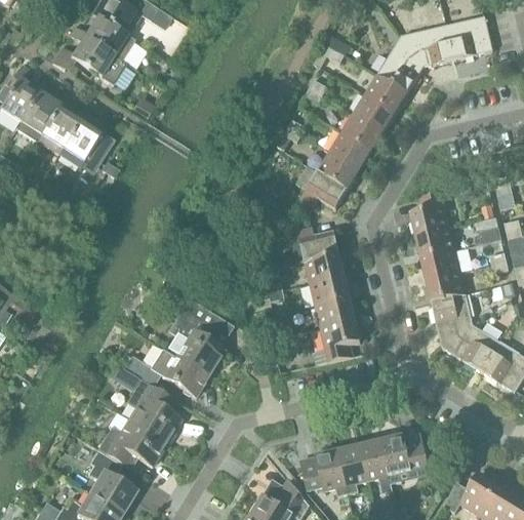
[(0,0),(0,2),(8,8),(13,0),(0,0)]
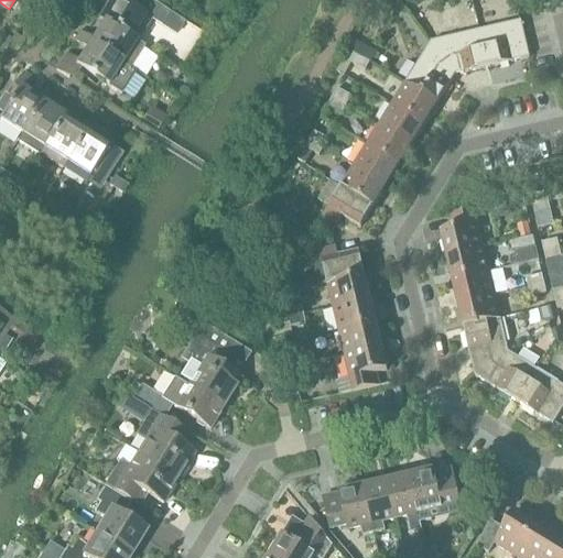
[(105,18),(138,39),(152,15),(128,0),(109,0),(99,15),(105,19),(105,18)]
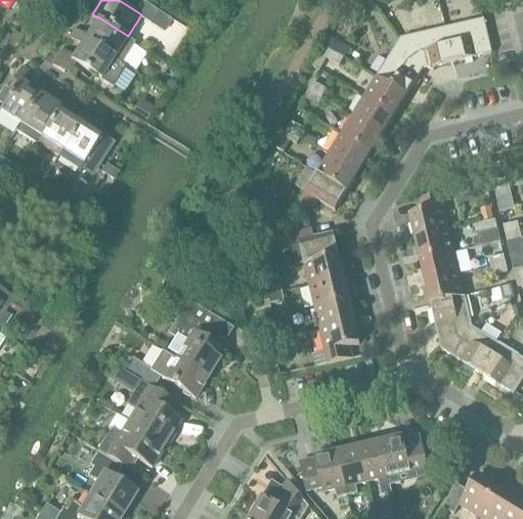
[(135,40),(128,36),(97,16),(97,17),(87,33),(76,26),(70,35),(81,42),(84,37),(122,61),(135,40)]
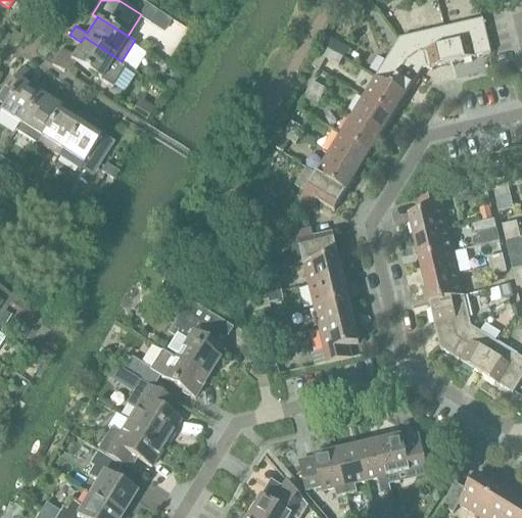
[(448,25),(457,58),(490,50),(482,16),(448,25)]
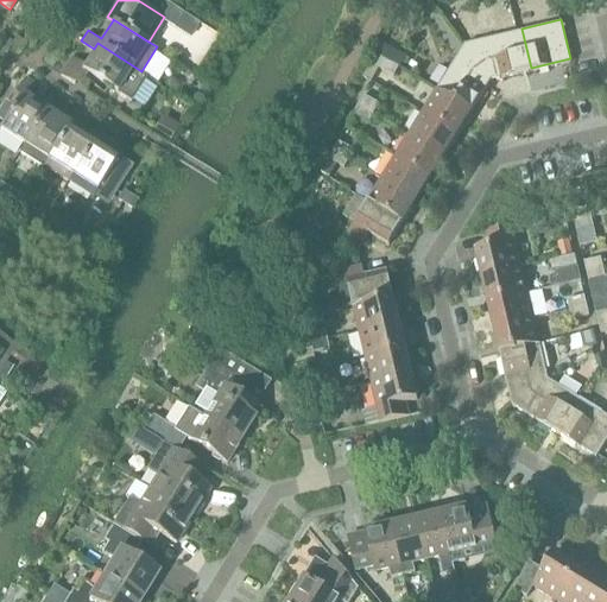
[(488,77),(531,68),(522,29),(462,42),(488,77)]
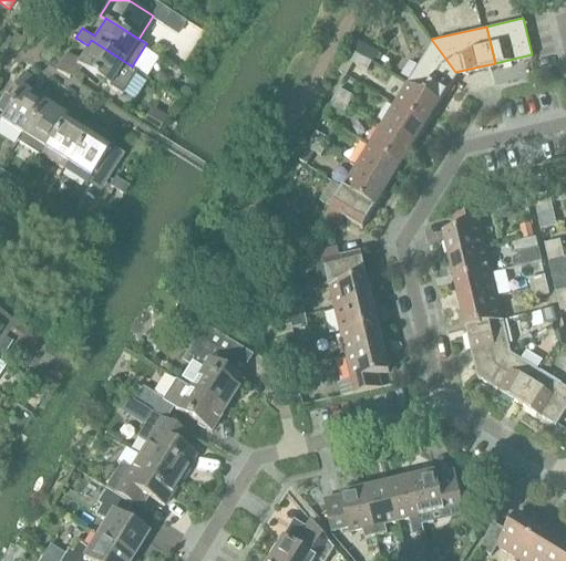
[(352,45),(359,50),(372,59),(377,49),(357,38),(352,45)]
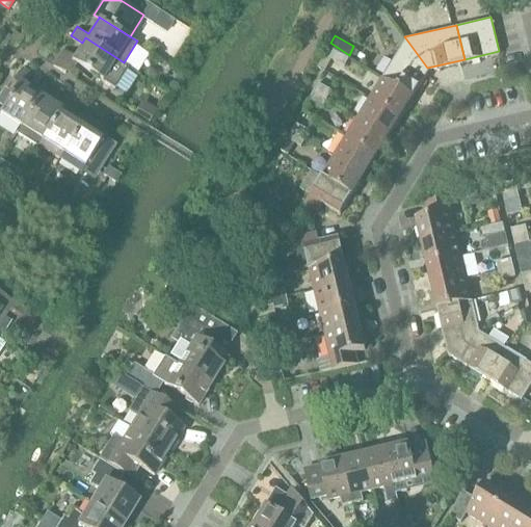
[(412,94),(427,68),(404,36),(381,75),(412,94)]
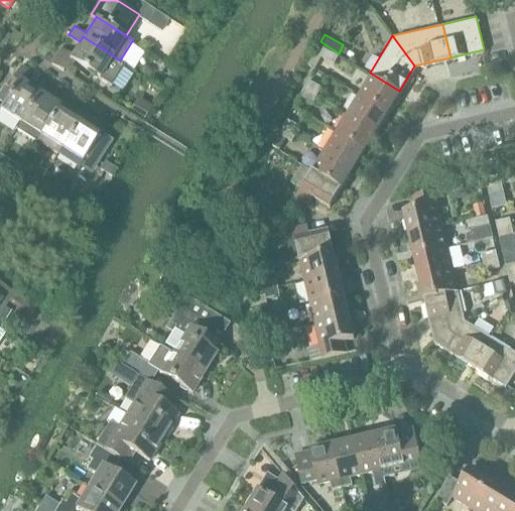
[(83,36),(80,41),(73,53),(61,46),(53,57),(66,65),(70,57),(99,77),(101,75),(111,82),(124,62),(120,60),(83,36)]
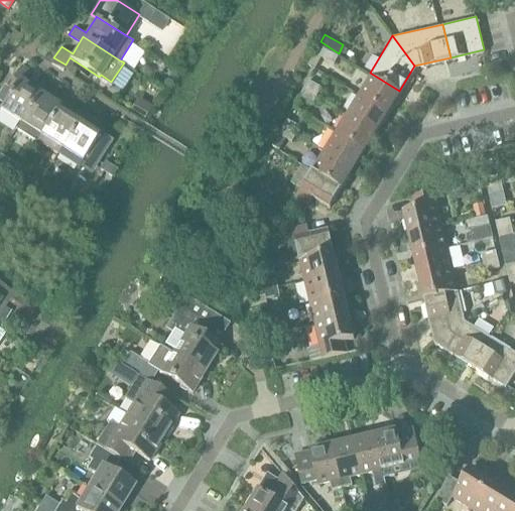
[(339,53),(327,45),(323,53),(335,60),(339,53)]
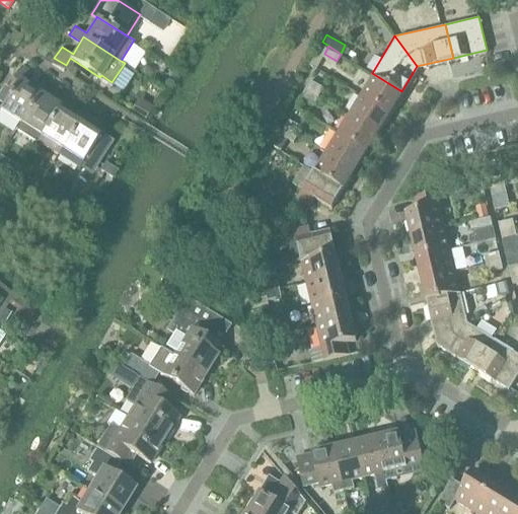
[(23,81),(26,76),(28,72),(30,70),(22,65),(15,75),(18,78),(17,80),(12,77),(8,83),(6,81),(0,90),(0,98),(4,101),(0,106),(0,107),(20,121),(40,91),(35,88),(34,88),(23,81)]
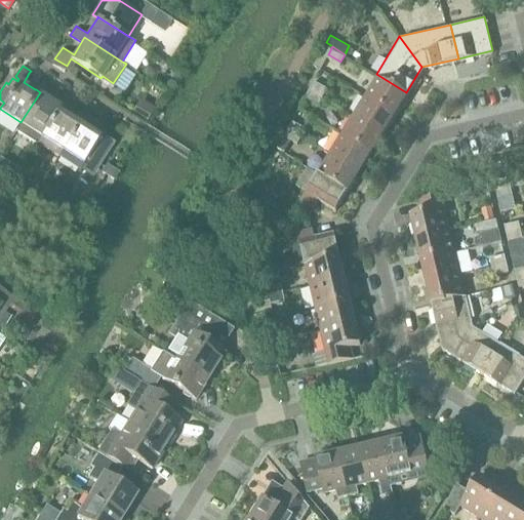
[(394,112),(406,92),(376,74),(364,93),(394,112)]
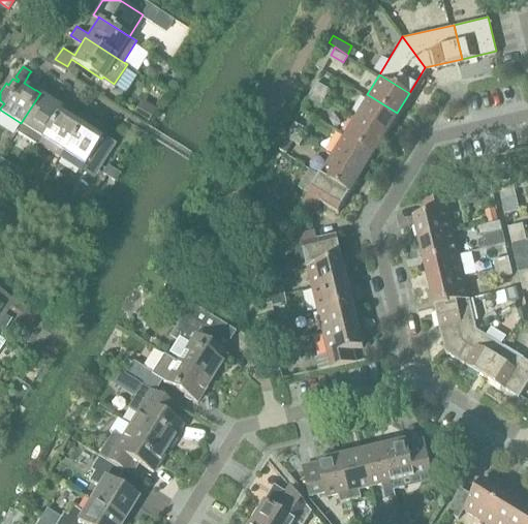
[(61,105),(56,102),(44,95),(51,83),(42,79),(36,90),(40,93),(21,123),(41,136),(53,119),(61,105)]
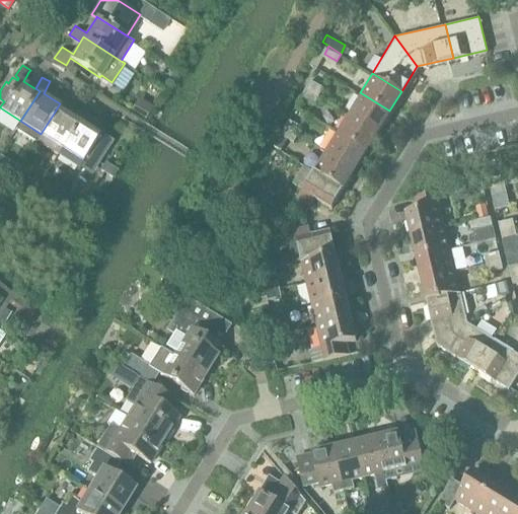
[(307,85),(319,93),(324,85),(310,78),(307,85)]
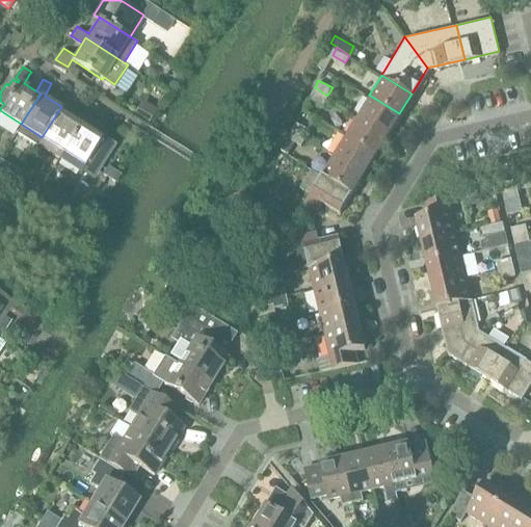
[(324,103),(327,96),(315,87),(310,96),(324,103)]
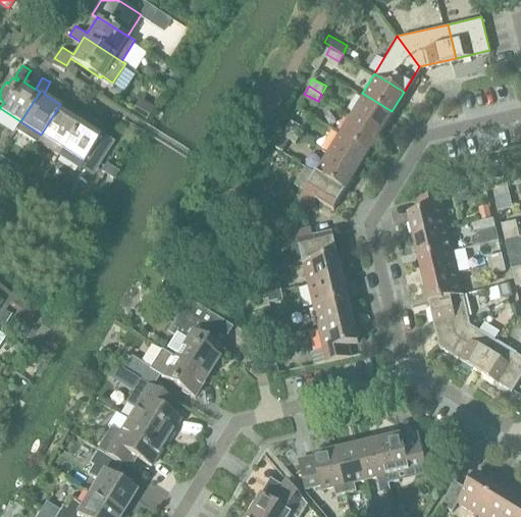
[(59,153),(82,118),(76,114),(64,107),(71,97),(62,91),(55,101),(60,104),(52,117),(41,135),(38,140),(59,153)]
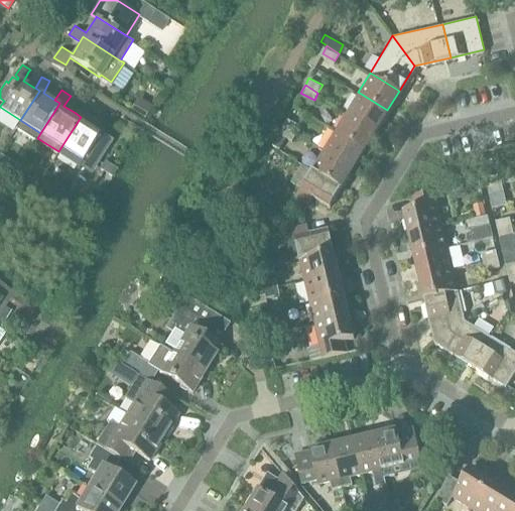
[(376,128),(387,110),(358,92),(347,110),(376,128)]
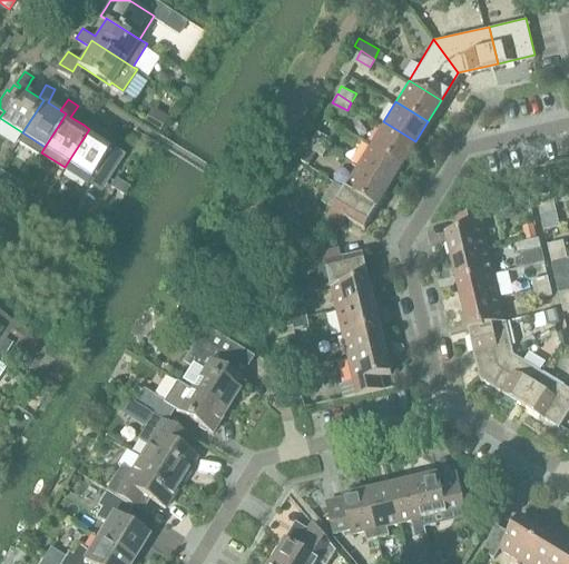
[(113,144),(94,131),(100,120),(91,114),(84,125),(89,129),(65,167),(99,189),(120,156),(109,149),(113,144)]
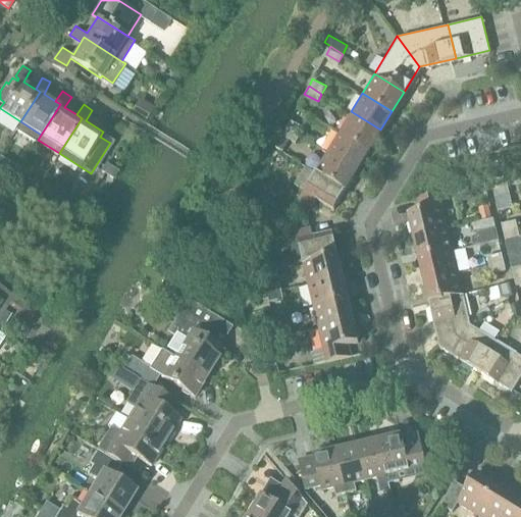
[(368,149),(380,130),(351,111),(339,132),(368,149)]
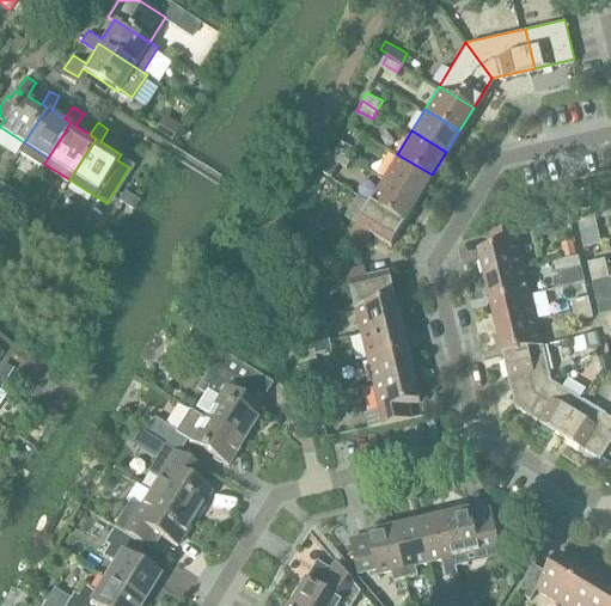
[(337,147),(353,157),(358,147),(342,139),(337,147)]
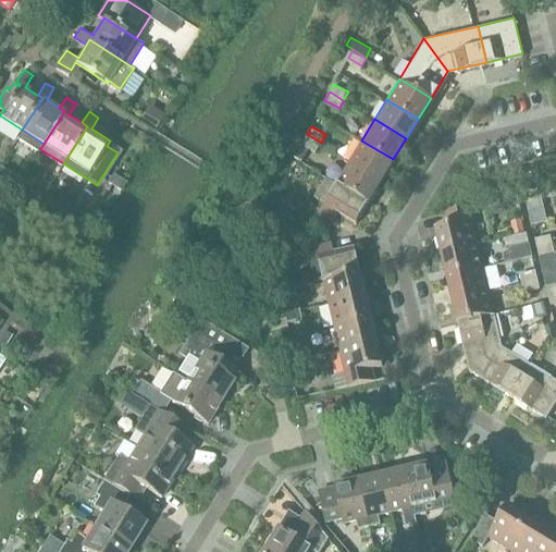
[(317,150),(321,143),(307,134),(303,143),(317,150)]
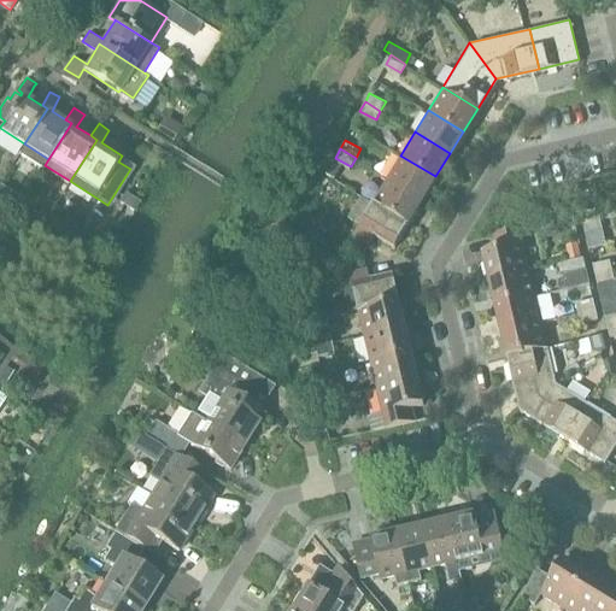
[(422,199),(435,176),(400,156),(387,177),(422,199)]
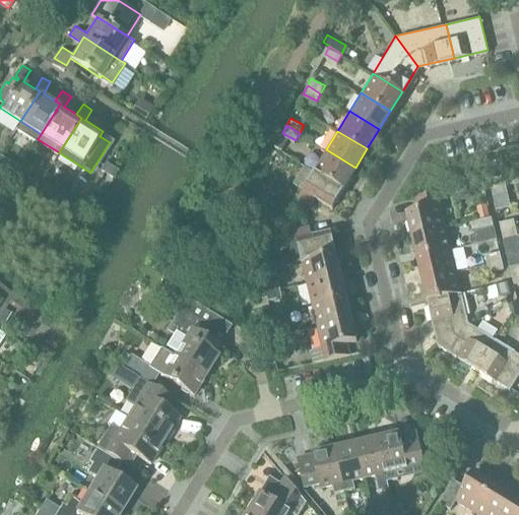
[(342,189),(355,168),(326,149),(313,171),(342,189)]
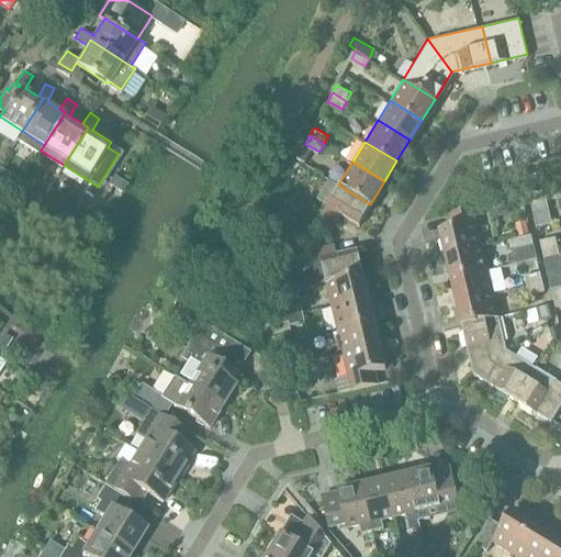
[(114,171),(109,180),(122,189),(127,180),(114,171)]
